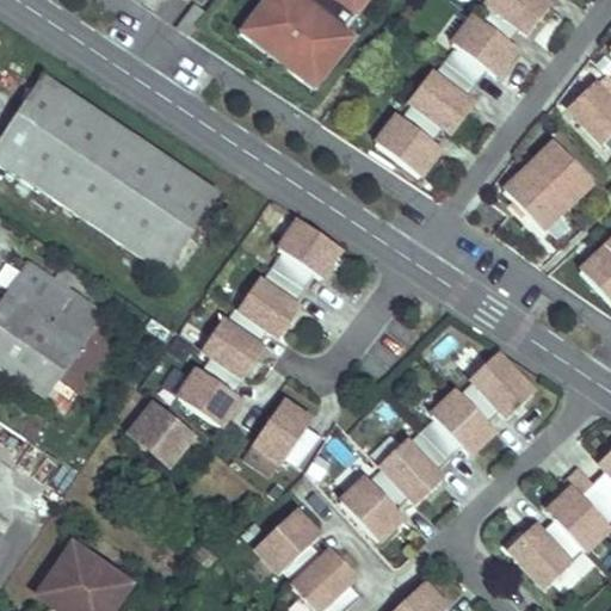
[(263,10),(242,36),(318,93),(337,67),(329,61),(350,35),(347,34),(371,0),(282,0),(270,17),(263,10)]
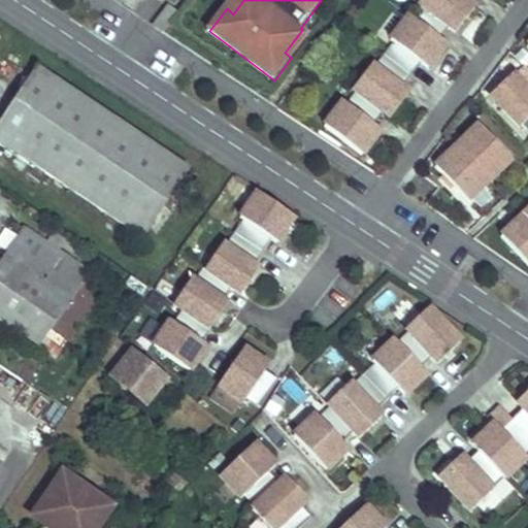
[(233,0),(227,8),(233,14),(243,0),(233,0)]
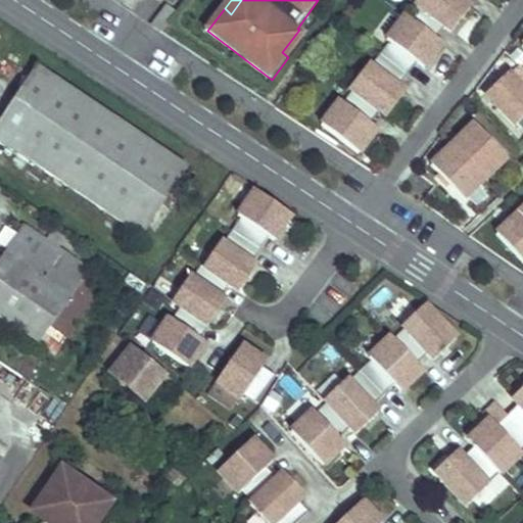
[(418,0),(415,4),(419,7),(410,19),(435,40),(445,27),(453,33),(471,8),(464,3),(459,0),(418,0)]
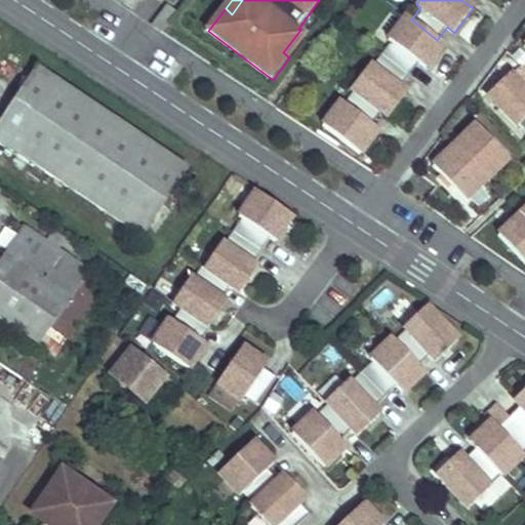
[(166,5),(153,24),(160,30),(173,10),(166,5)]
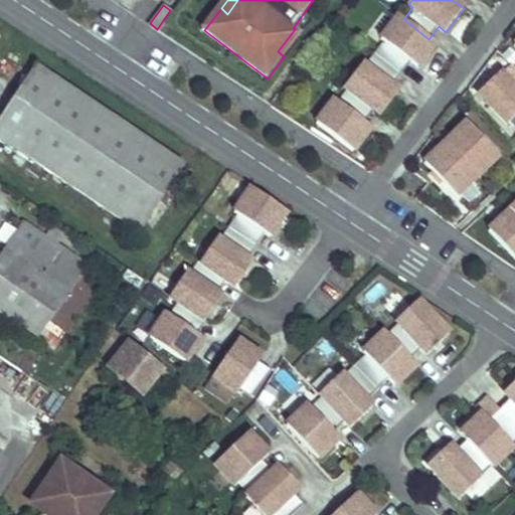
[(381,40),(385,43),(376,55),(401,75),(410,62),(417,67),(436,44),(428,39),(403,19),(399,16),(381,40)]
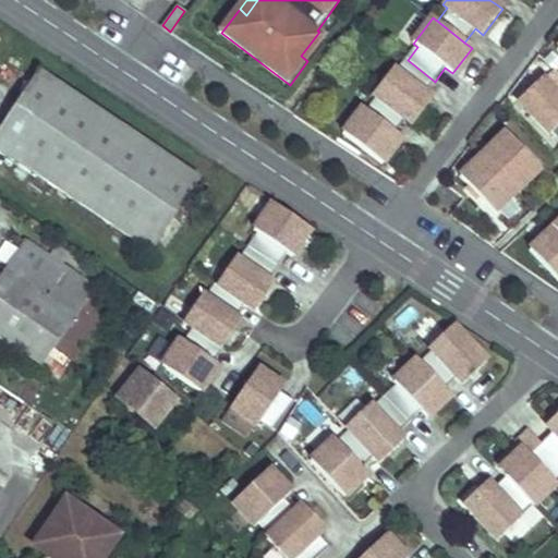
[(301,56),(307,61),(326,37),(319,32),(301,56)]
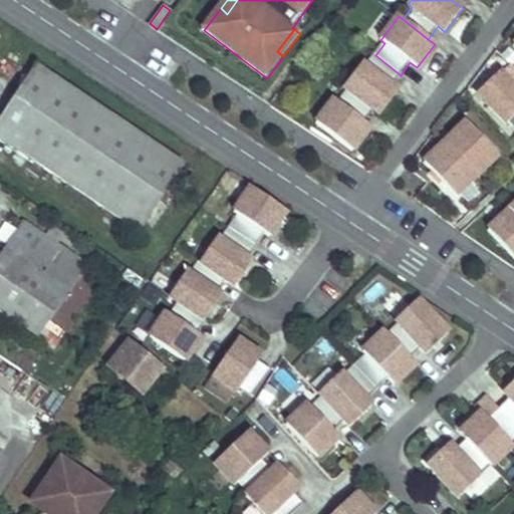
[(365,67),(361,64),(343,88),(347,91),(373,110),(379,115),(399,92),(392,86),(401,75),(375,55),(365,67)]
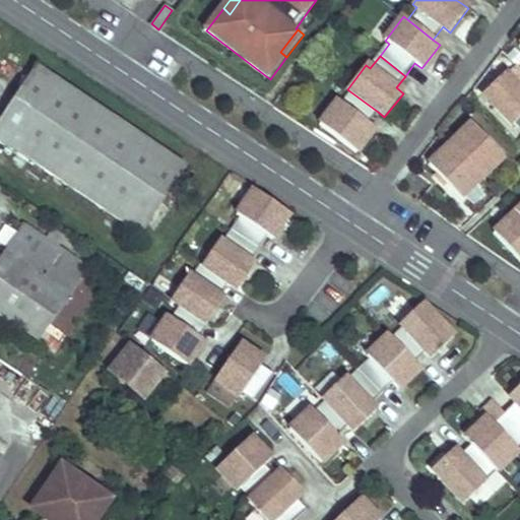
[(187,166),(39,67),(20,95),(13,90),(8,98),(15,102),(0,125),(0,140),(37,167),(39,164),(142,234),(187,166)]
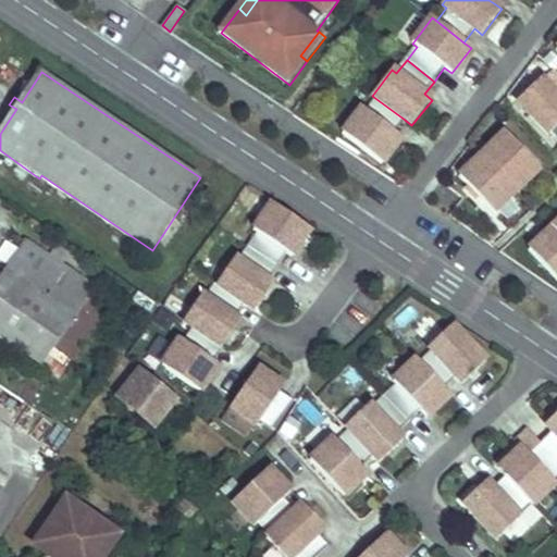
[(556,97),(541,79),(518,101),(549,135),(556,127),(556,97)]
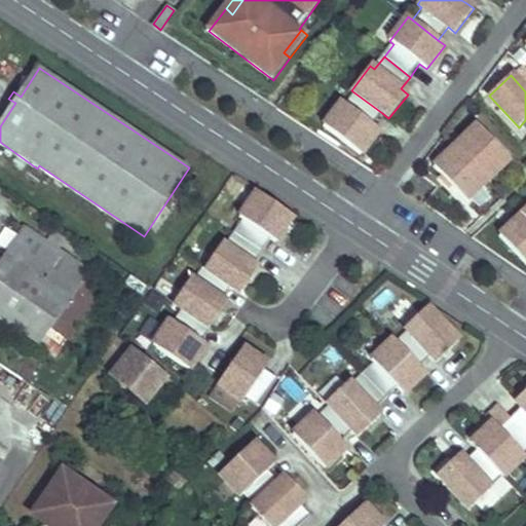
[(346,106),(342,103),(323,127),(361,156),(379,132),(372,126),(382,113),(355,94),(346,106)]
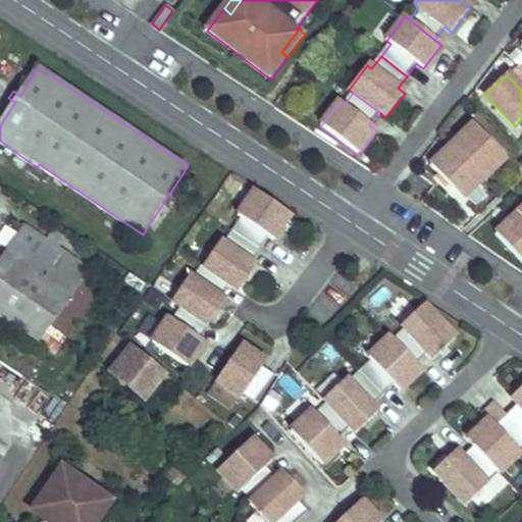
[(474,126),(453,147),(484,180),(506,160),(474,126)]
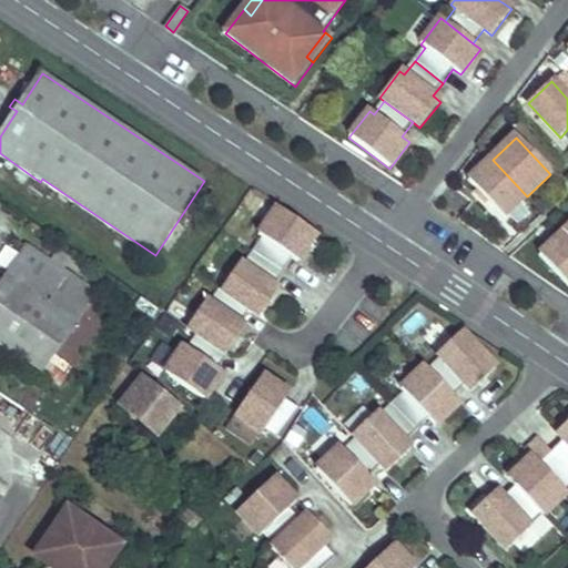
[(489,156),(483,150),(477,155),(483,162),(489,156)]
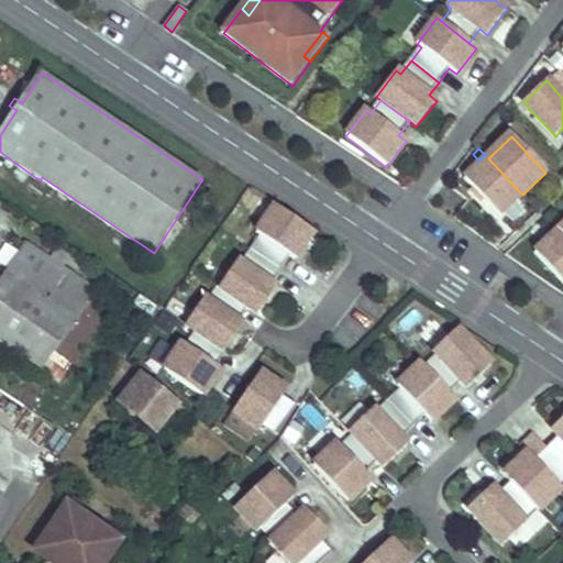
[(488,158),(465,180),(499,217),(522,195),(488,158)]
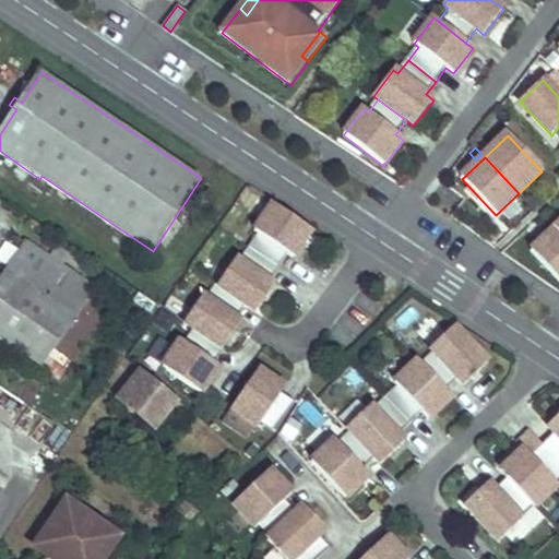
[(164,259),(212,186),(201,178),(153,251),(163,258),(164,259)]
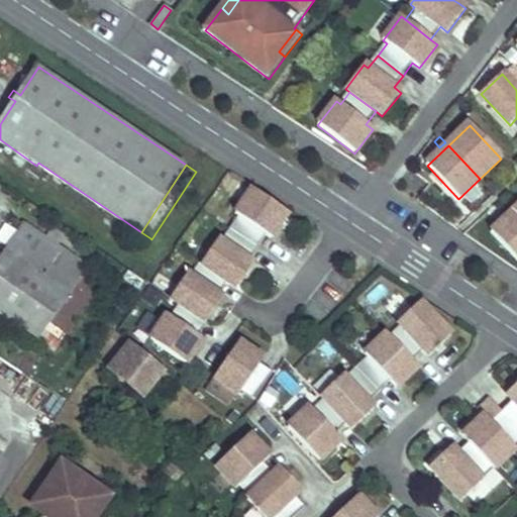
[(234,214),(239,217),(230,229),(256,247),(266,235),(271,238),(287,213),(251,189),(234,214)]
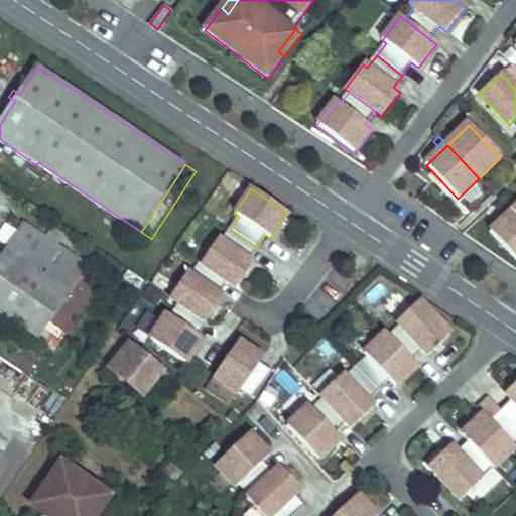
[(502,203),(497,207),(506,216),(510,211),(502,203)]
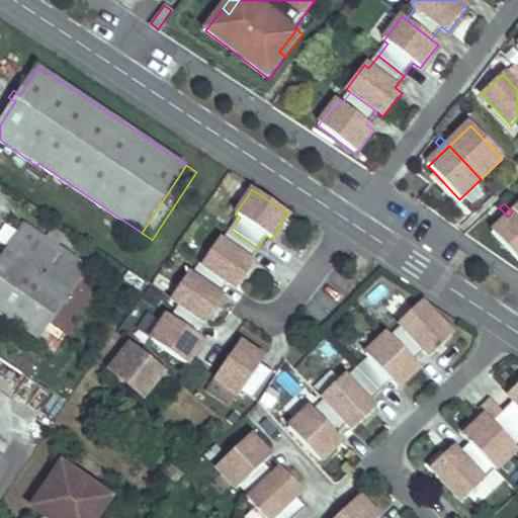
[(517,218),(514,213),(493,234),(517,260),(517,218)]
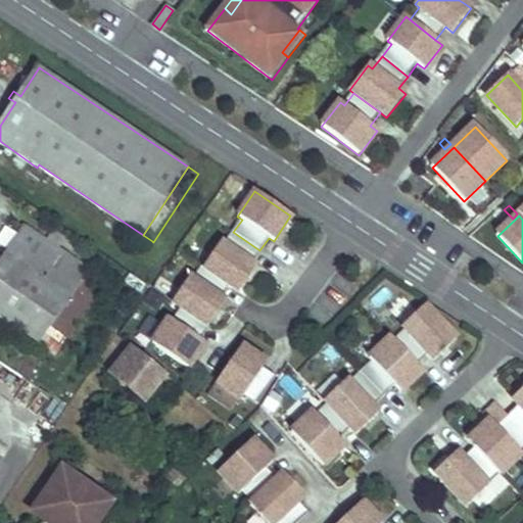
[(0,315),(40,343),(54,323),(70,334),(89,307),(72,296),(90,271),(27,227),(18,238),(14,235),(6,248),(10,250),(0,265),(0,315)]
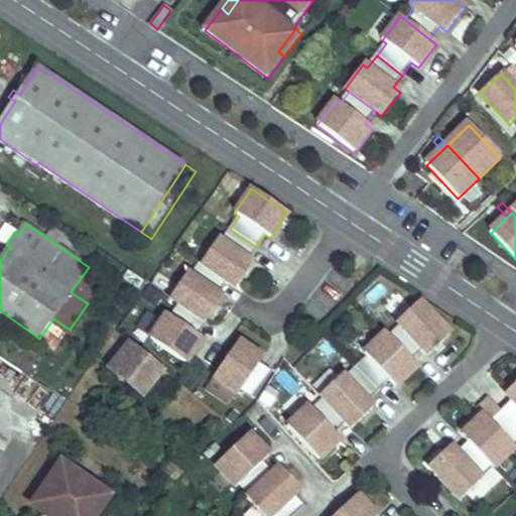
[(221,242),(217,239),(200,264),(226,281),(236,288),(252,263),(248,260),(256,247),(230,229),(221,242)]
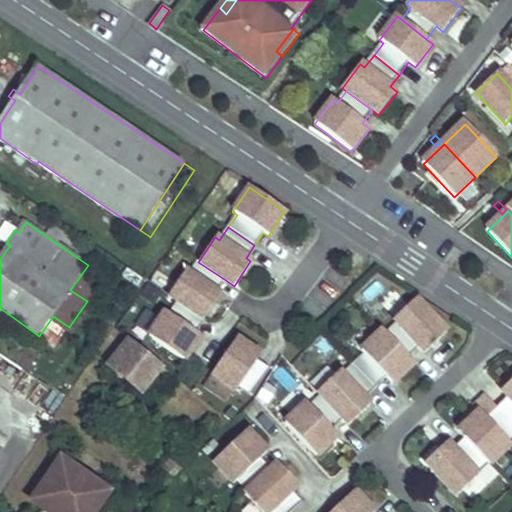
[(189,274),(185,271),(168,295),(178,302),(203,320),(220,295),(215,292),(224,279),(198,262),(198,261),(189,274)]
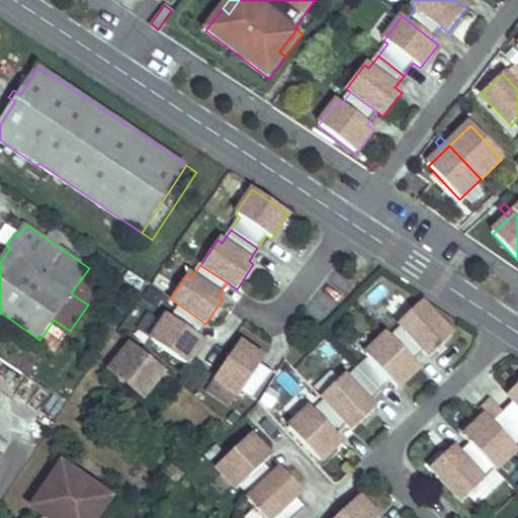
[(397,319),(411,305),(396,291),(382,306),(397,319)]
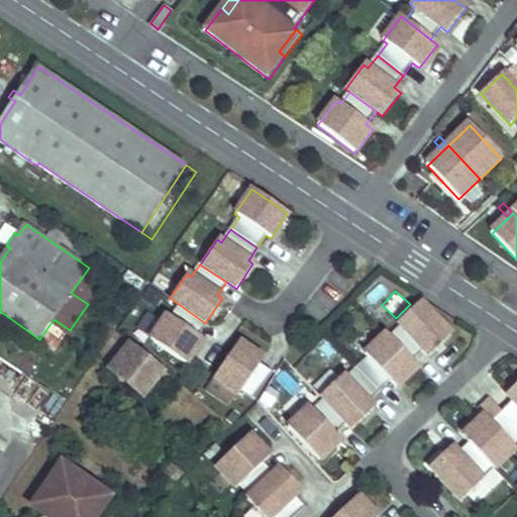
[(397,323),(400,327),(390,337),(412,360),(423,350),(429,356),(451,336),(419,302),(397,323)]
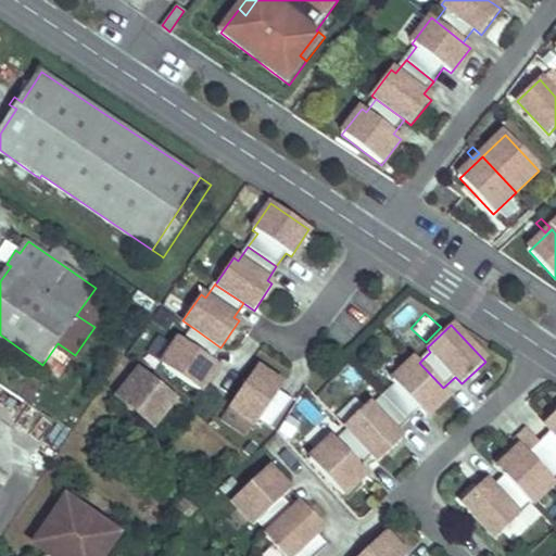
[(184,342),(179,339),(161,366),(199,392),(217,365),(212,362),(222,348),(220,348),(193,328),(184,342)]
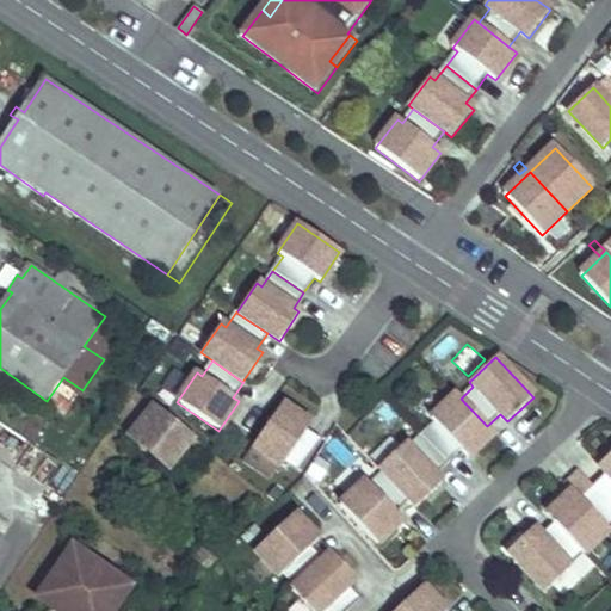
[(430,419),(434,424),(421,436),(448,463),(461,451),(468,458),(494,434),(487,426),(461,399),(456,394),(430,419)]
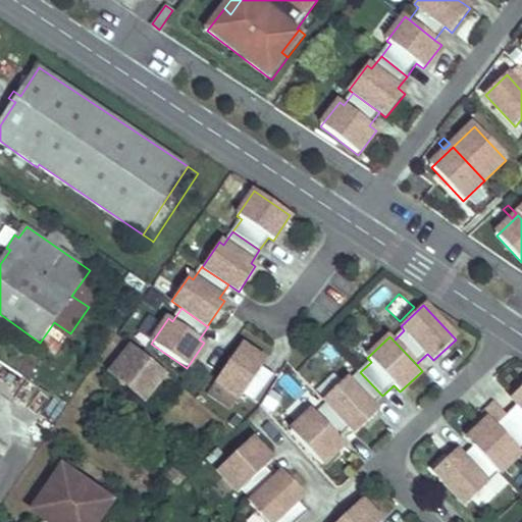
[(261,362),(264,358),(239,341),(214,376),(239,393),(240,394),(243,389),(256,398),(274,371),(261,362)]
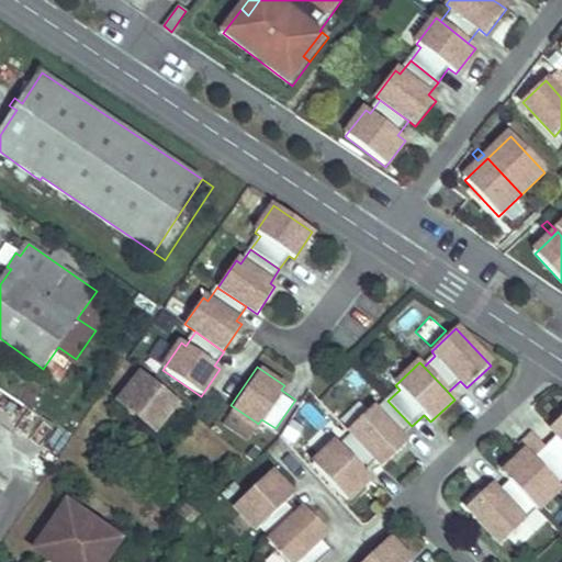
[(146,377),(123,405),(159,434),(182,406),(146,377)]
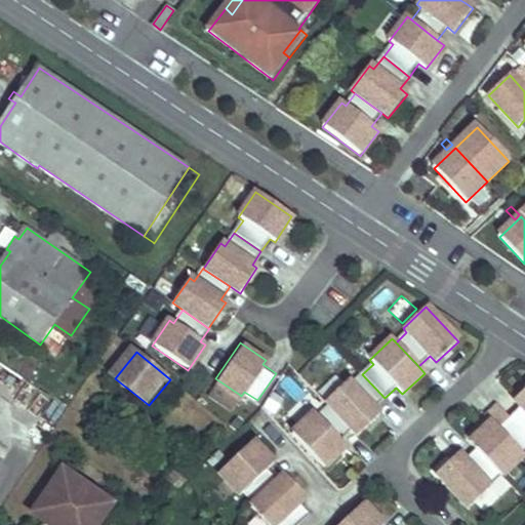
[(351,385),(348,380),(325,402),(328,406),(352,430),(357,437),(379,415),(373,409),(385,398),(362,374),(351,385)]
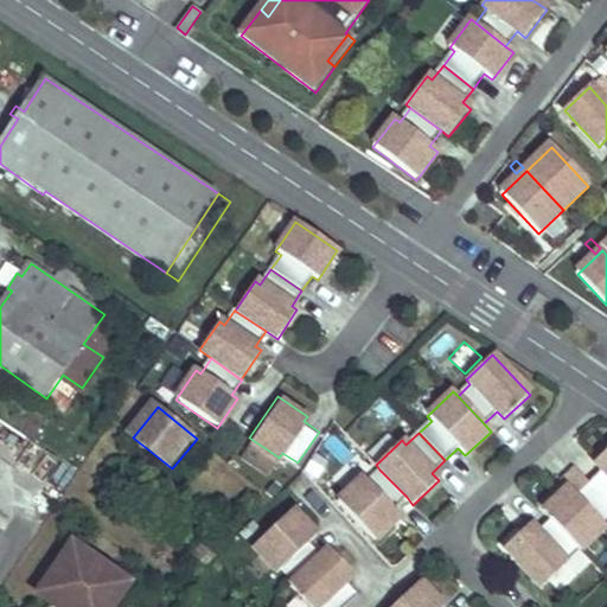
[(278,457),(249,438),(240,453),(267,472),(278,457)]
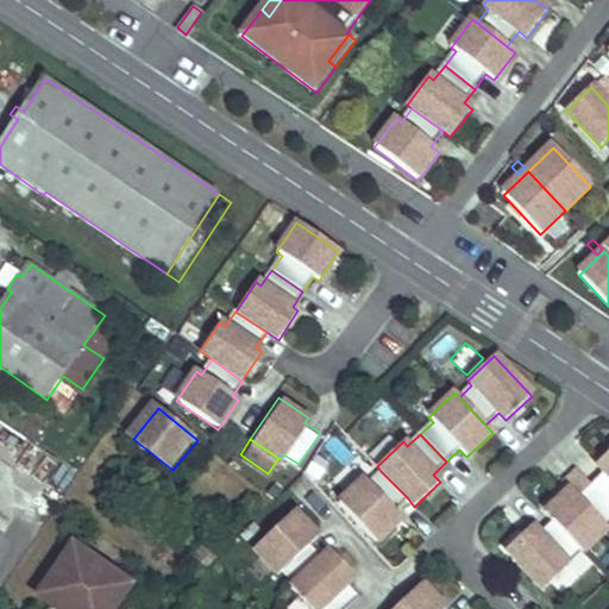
[(608,452),(596,465),(603,472),(590,484),(608,504),(608,452)]
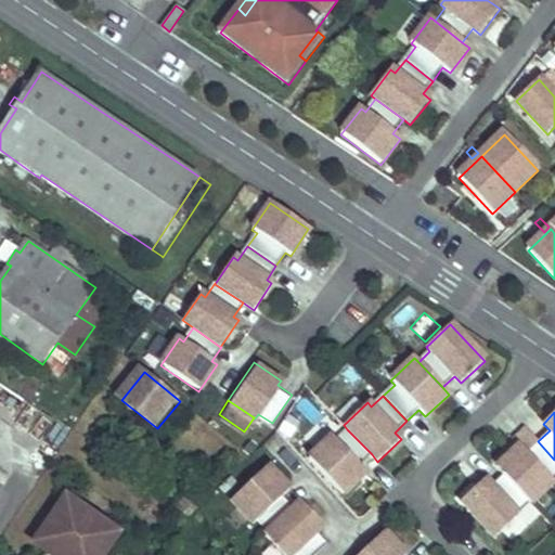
[(335,440),(332,437),(308,459),(343,495),(365,473),(360,466),(372,454),(347,429),(335,440)]
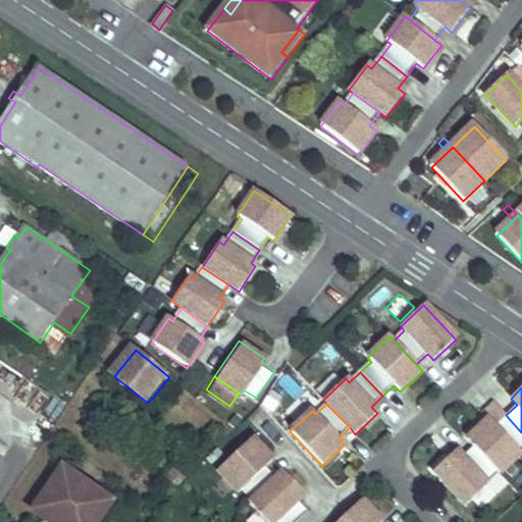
[(494,426),(488,419),(466,440),(472,447),(496,471),(499,474),(521,454),(517,450),(521,445),(521,432),(506,415),(494,426)]
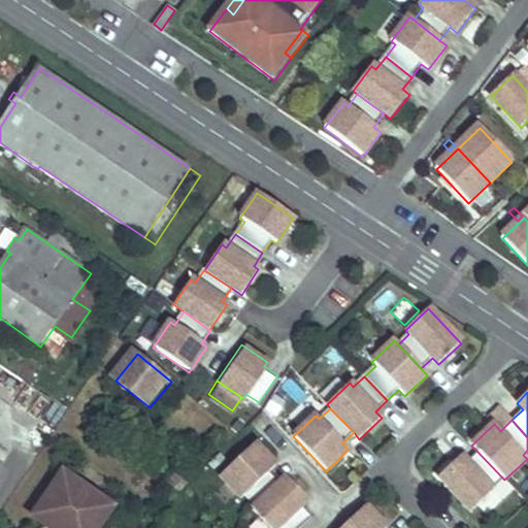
[(274,467),(253,444),(219,477),(240,500),(243,496),(255,507),(278,485),(268,473),(274,467)]
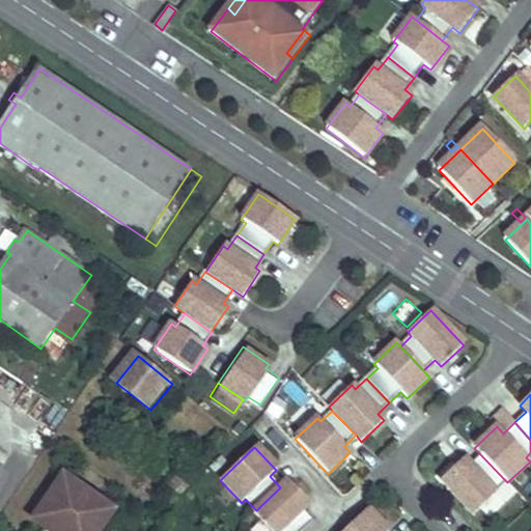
[(469,465),(463,458),(441,480),(473,514),(496,494),(493,490),(504,479),(480,454),(469,465)]
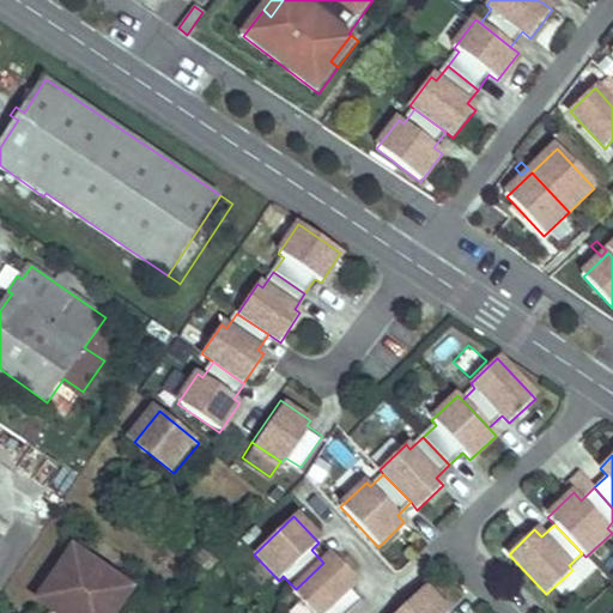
[(114,612),(119,607),(132,589),(74,550),(38,600),(56,612),(62,605),(64,606),(73,612),(114,612)]
